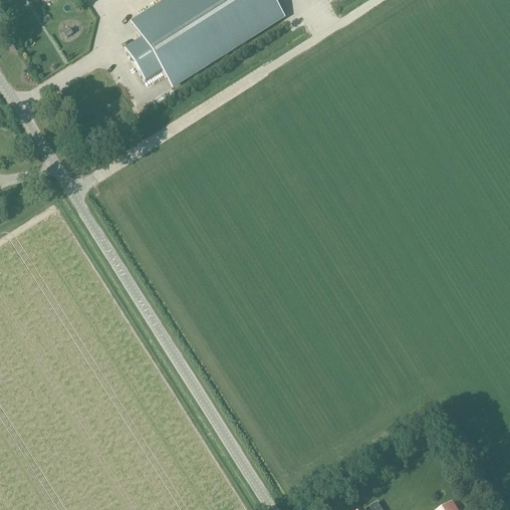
[(168,0),(134,22),(145,39),(129,49),(149,80),(165,71),(174,85),(286,14),(277,0),(168,0)]
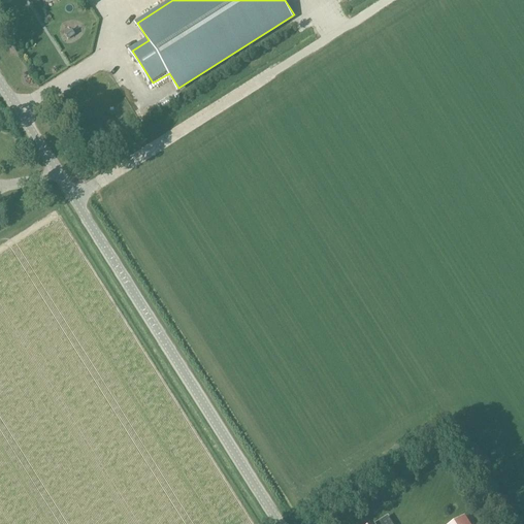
[(299,17),(306,25),(319,14),(310,5),(299,17)]
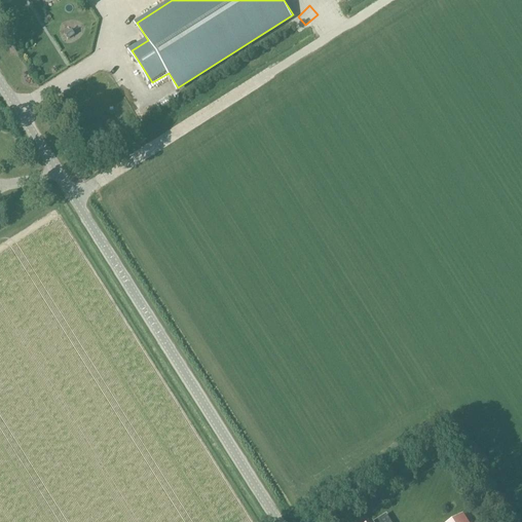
[(67,29),(70,34),(78,30),(75,25),(67,29)]
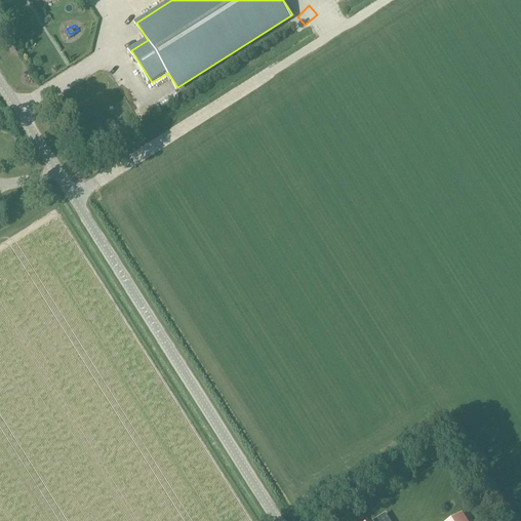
[(474,520),(467,509),(447,520),(474,520)]
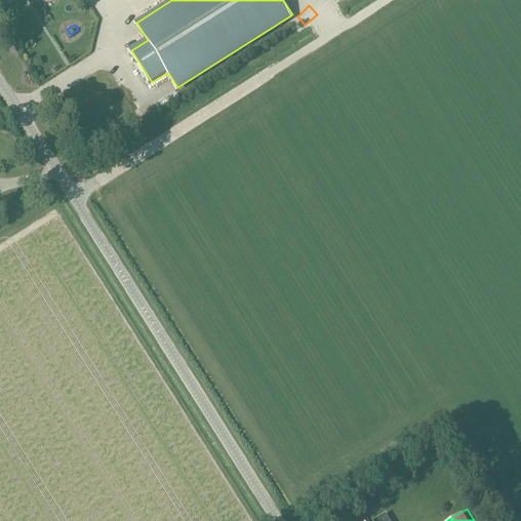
[(395,520),(389,510),(374,519),(374,518),(369,520),(395,520)]
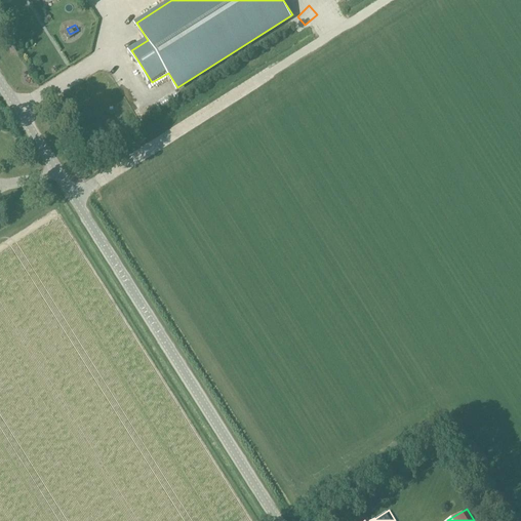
All buildings are outlined.
